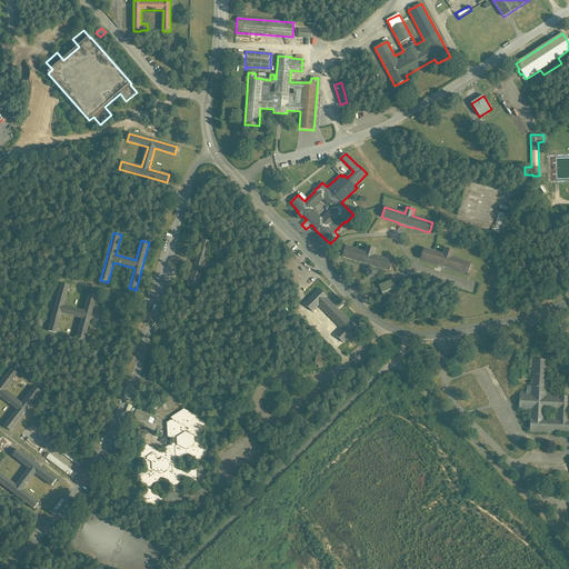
[(202,240),(197,259),(195,268),(189,288),(196,290),(202,268),(212,271),(215,265),(205,261),(210,242),(202,240)]
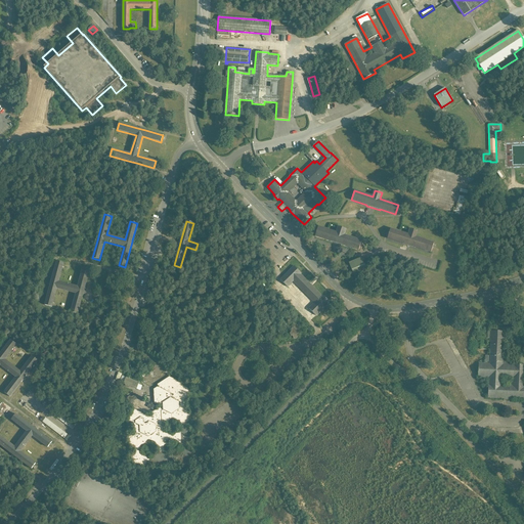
[(346,229),(338,226),(336,232),(318,227),(315,236),(331,242),(343,246),(358,250),(361,241),(344,235),(346,229)]
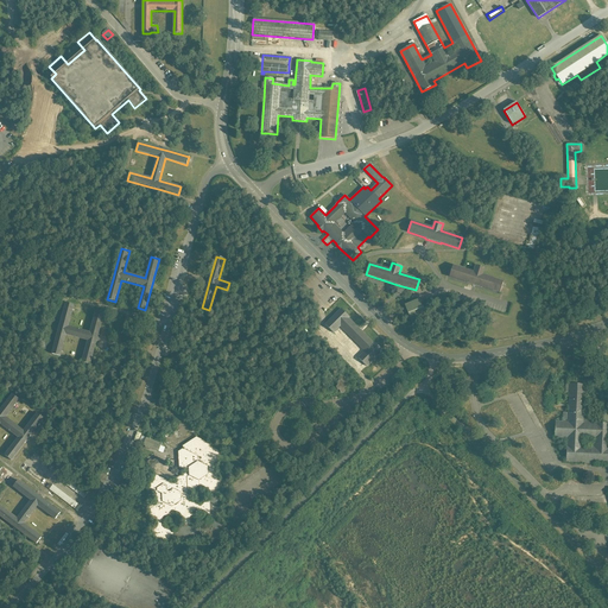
[(485,268),(476,266),(474,272),(453,266),(449,277),(467,283),(482,287),(500,292),(504,282),(482,276),(485,268)]
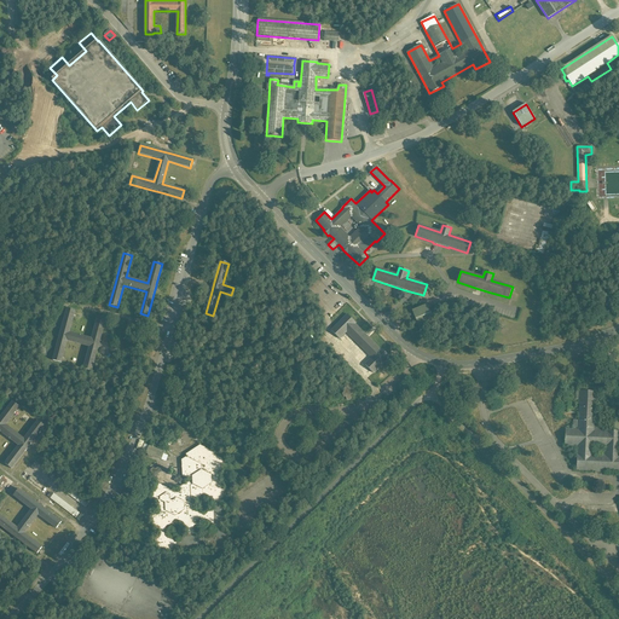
[(427,305),(412,311),(420,328),(434,322),(427,305)]
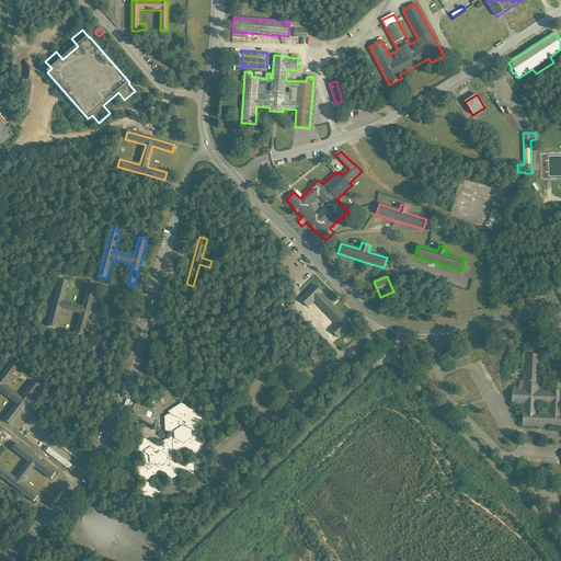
[(61,279),(56,299),(53,308),(54,308),(48,327),(55,329),(60,309),(81,315),(76,334),(83,336),(88,317),(89,317),(91,309),(95,289),(89,287),(83,308),(63,301),(68,282),(61,279)]
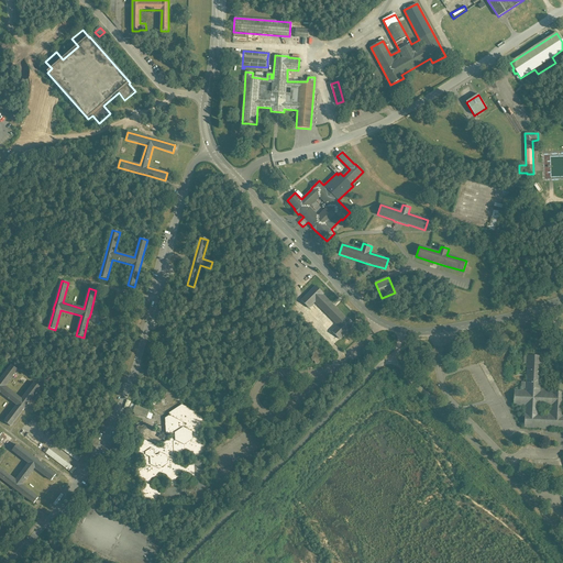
[(345,318),(322,295),(323,294),(320,290),(322,289),(320,288),(319,289),(316,286),(301,300),(309,308),(315,302),(338,326),(332,332),(334,334),(333,335),(335,338),(337,337),(340,339),(354,324),(346,318),(345,318)]
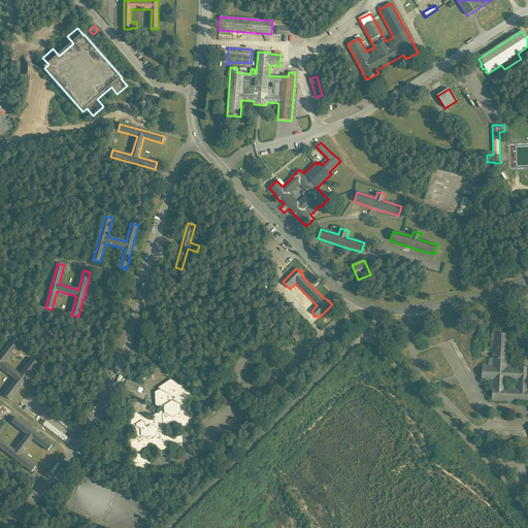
[(276,286),(272,290),(281,298),(285,294),(276,286)]
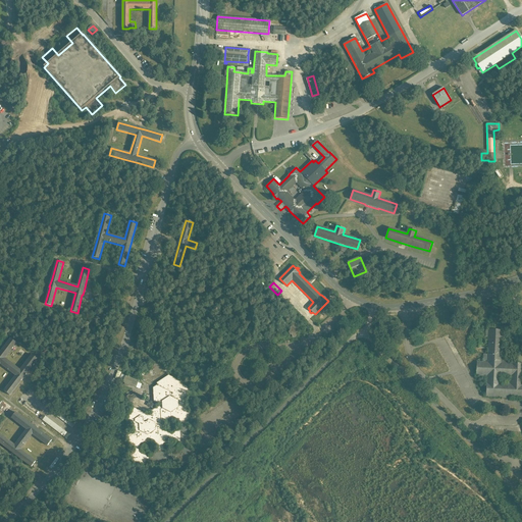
[(301,309),(282,290),(281,291),(278,294),(297,312),(301,309)]
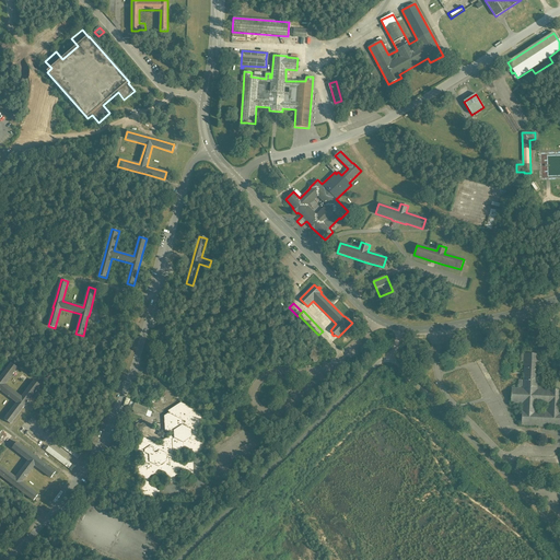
[(314,346),(312,348),(313,350),(311,352),(312,354),(310,357),(311,359),(313,360),(314,362),(316,362),(318,361),(316,356),(321,352),(319,350),(317,349),(316,347),(314,346)]
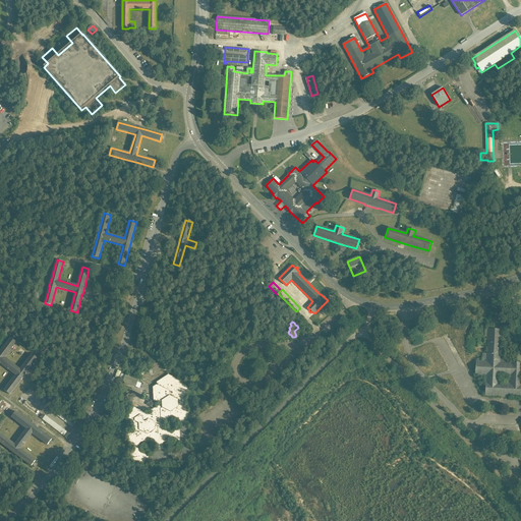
[(517,363),(510,362),(510,363),(504,363),(505,356),(500,356),(502,327),(488,326),(488,329),(485,329),(484,336),(488,337),(487,354),(482,353),(482,360),(486,360),(486,362),(476,361),(475,374),(486,374),(486,383),(485,383),(485,395),(520,397),(520,354),(517,355),(517,363)]
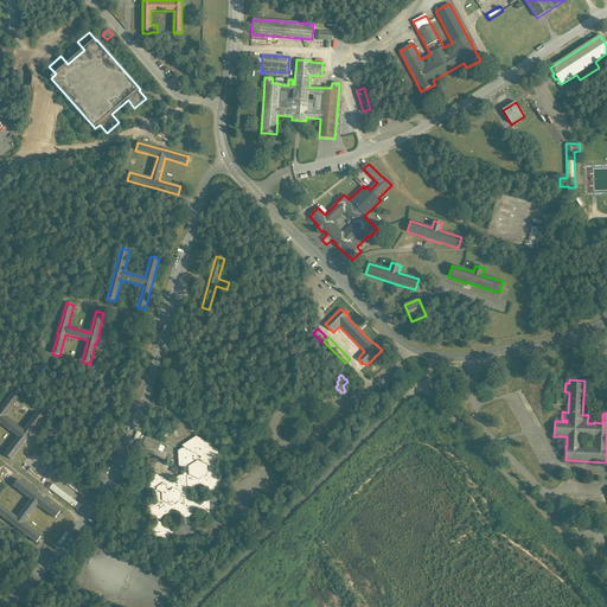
[(24,430),(5,416),(19,398),(13,394),(0,409),(0,422),(0,423),(19,438),(5,455),(11,460),(25,442),(31,435),(44,417),(37,413),(24,430)]
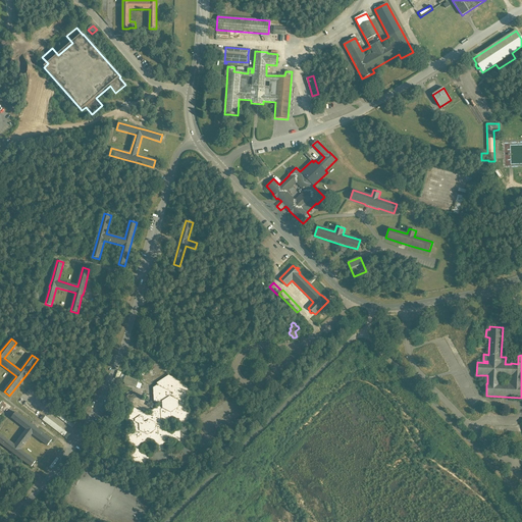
[(190,420),(189,408),(185,406),(185,402),(189,399),(188,387),(181,383),(181,381),(168,375),(157,383),(157,385),(153,387),(154,402),(158,404),(158,406),(147,414),(134,408),(125,413),(126,422),(133,425),(133,430),(127,434),(127,444),(134,447),(135,451),(128,455),(128,465),(138,469),(149,461),(162,467),(173,460),(186,466),(192,462),(192,450),(188,448),(187,444),(191,440),(190,429),(186,427),(186,422),(190,420)]
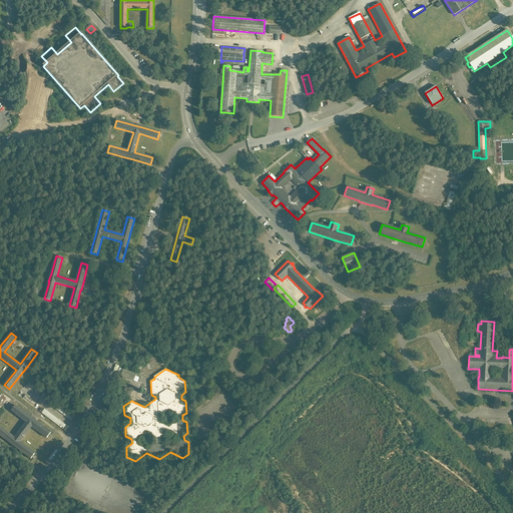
[(136,375),(123,370),(120,376),(122,377),(122,378),(127,380),(127,379),(133,381),(136,375)]
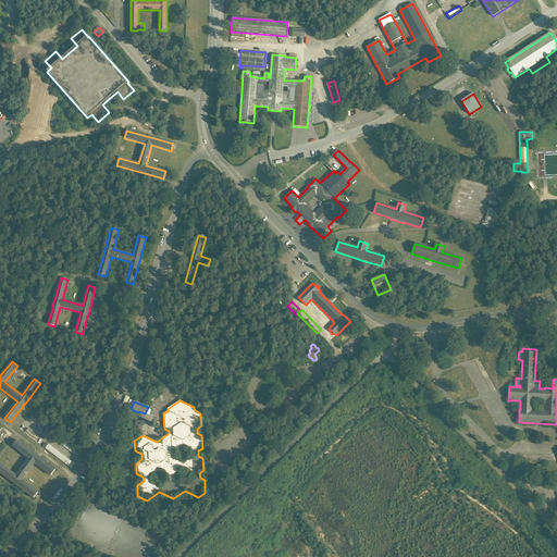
[(144,419),(140,422),(138,421),(135,422),(136,425),(138,426),(138,429),(140,430),(143,429),(143,425),(147,423),(147,421),(144,419)]
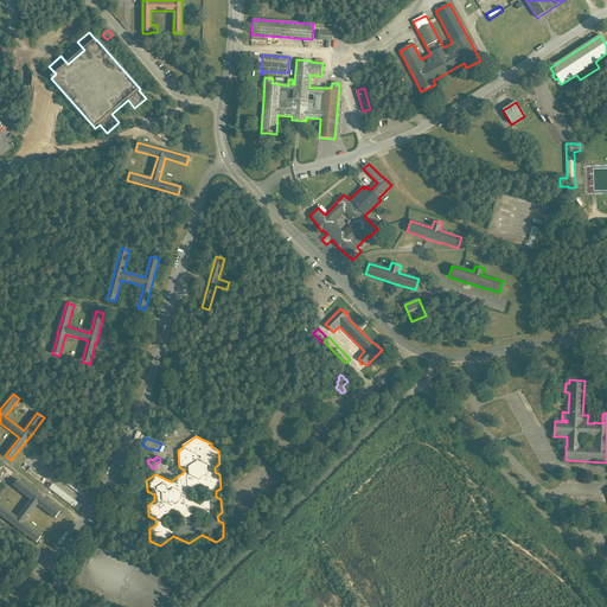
[(88,493),(61,473),(57,478),(84,498),(88,493)]
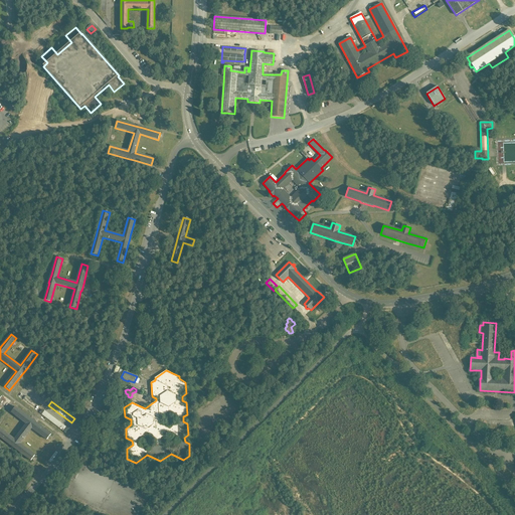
[(14,440),(0,427),(0,437),(10,445),(16,450),(31,461),(35,456),(20,444),(32,427),(47,440),(51,435),(36,423),(36,422),(30,417),(30,418),(15,407),(11,412),(26,423),(14,440)]
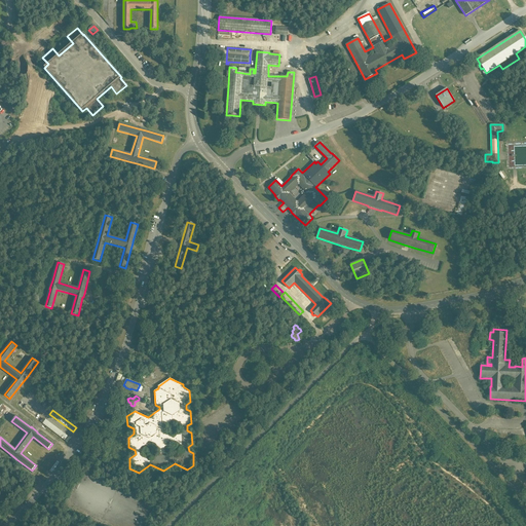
[(69,437),(45,419),(42,423),(66,441),(69,437)]
